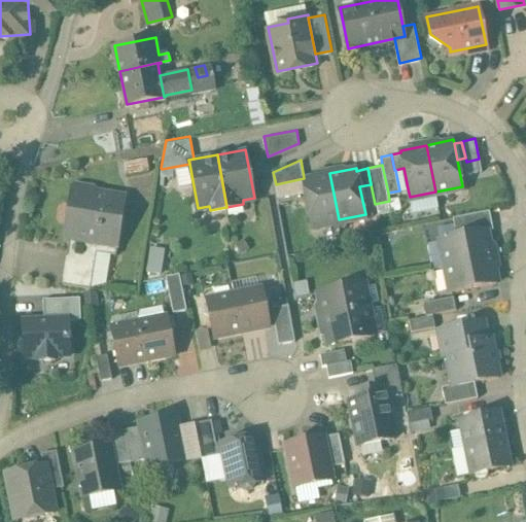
[(404,168),(395,170),(399,190),(408,188),(404,168)]
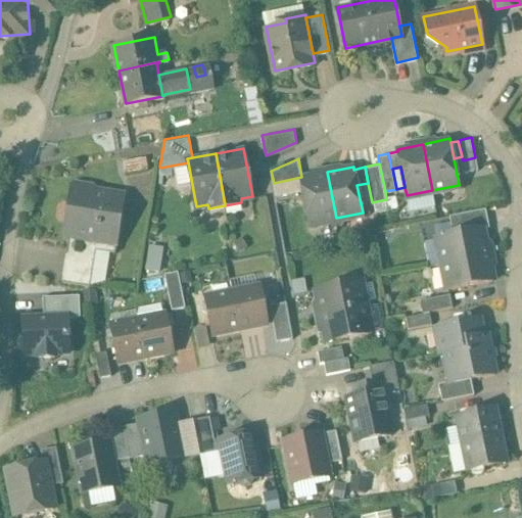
[(301,177),(274,183),(276,194),(303,189),(310,224),(336,218),(327,172),(301,177)]
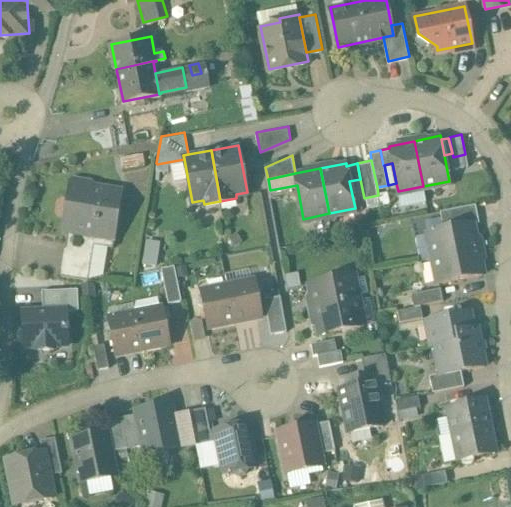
[(123,186),(95,182),(91,178),(75,175),(71,178),(63,226),(66,230),(73,231),(79,228),(85,229),(96,242),(113,245),(123,186)]
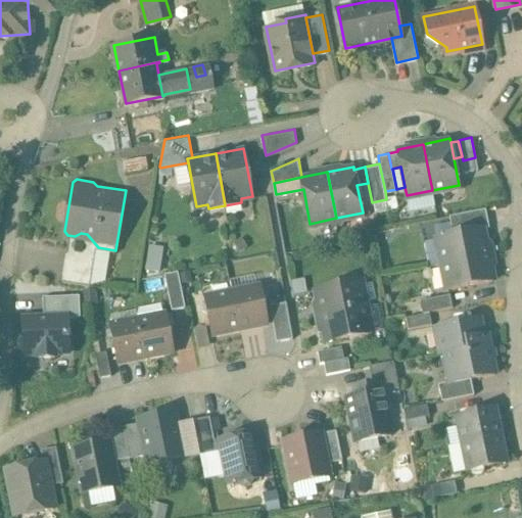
[(486,206),(449,214),(454,231),(483,226),(483,227),(489,225),(486,206)]
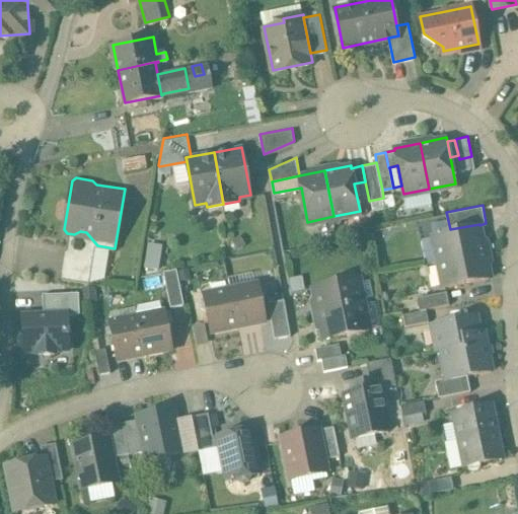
[(450,229),(434,233),(439,259),(485,249),(479,225),(479,224),(450,229)]
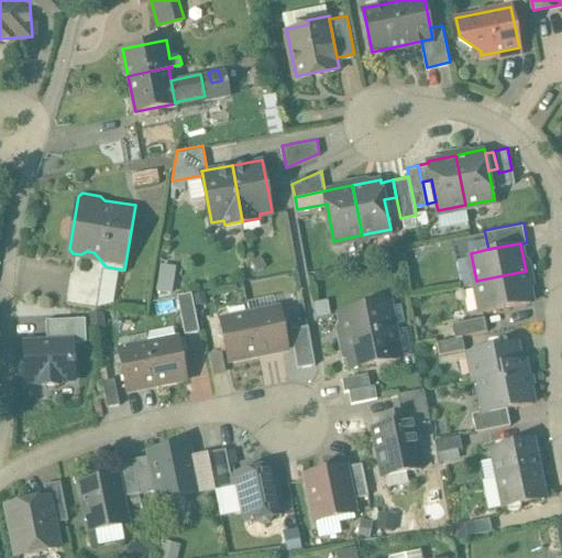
[(526,271),(476,281),(482,309),(531,299),(526,271)]
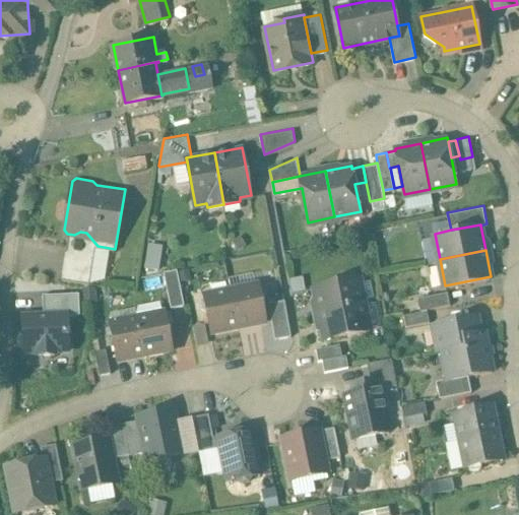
[(93,255),(70,252),(67,254),(64,277),(89,281),(93,255)]
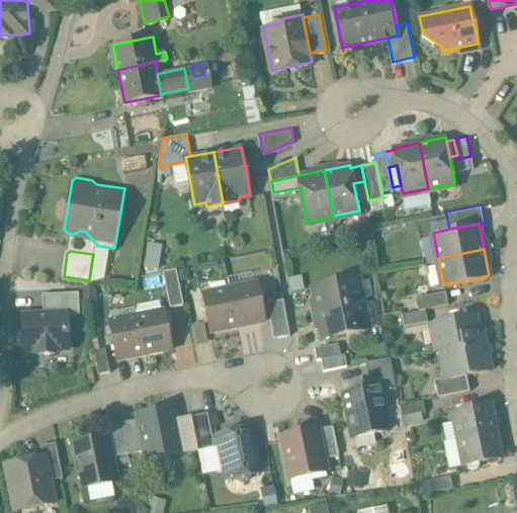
[(176,266),(163,269),(170,305),(184,303),(176,266)]
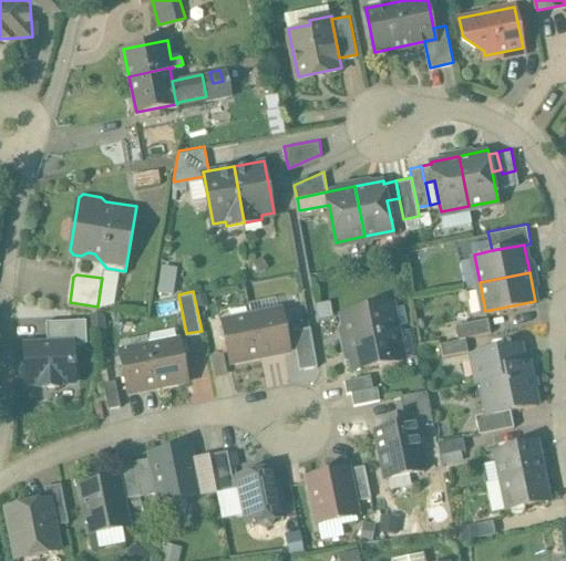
[(392,301),(342,311),(348,340),(398,330),(392,301)]
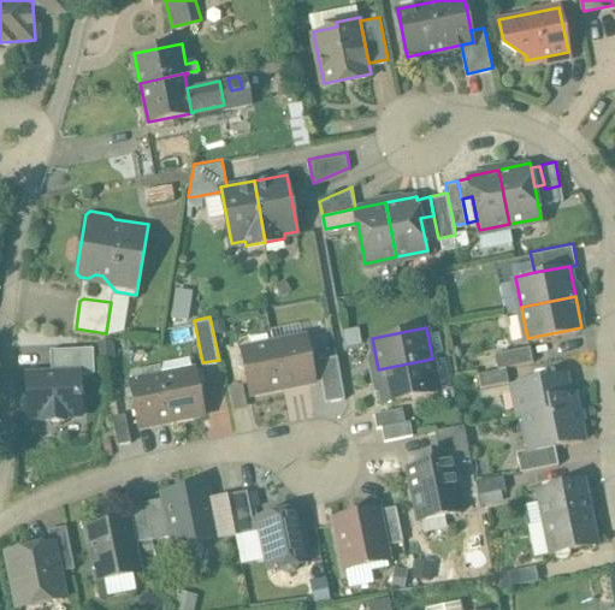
[(306,335),(275,341),(283,385),(314,378),(309,351),(313,350),(314,348),(313,341),(311,338),(307,339),(306,335)]
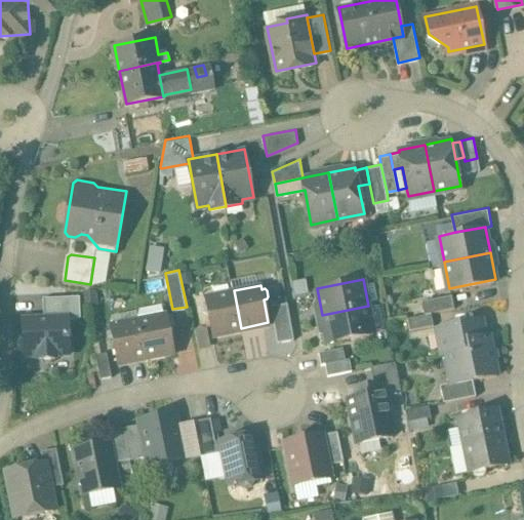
[(234,290),(206,295),(207,301),(204,301),(203,303),(204,310),(206,311),(209,311),(214,333),(241,328),(234,290)]
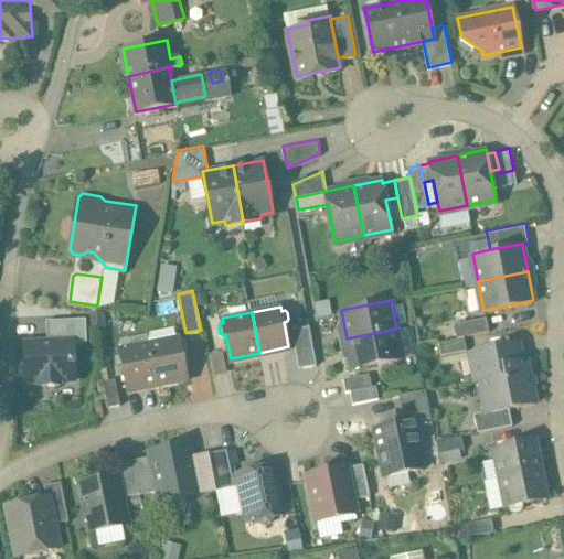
[(487,314),(454,321),(457,335),(465,334),(490,329),(487,314)]
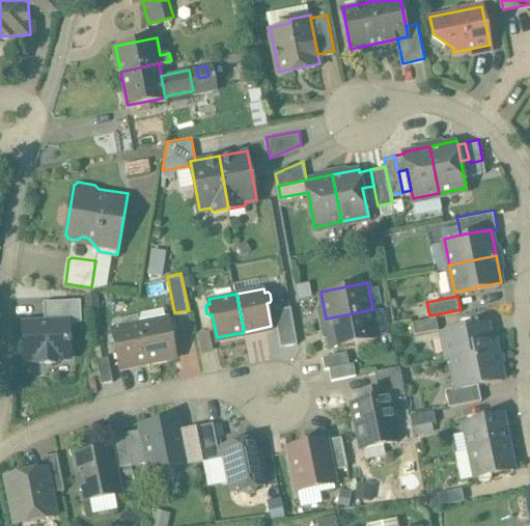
[(290,304),(275,307),(281,344),(298,341),(290,304)]
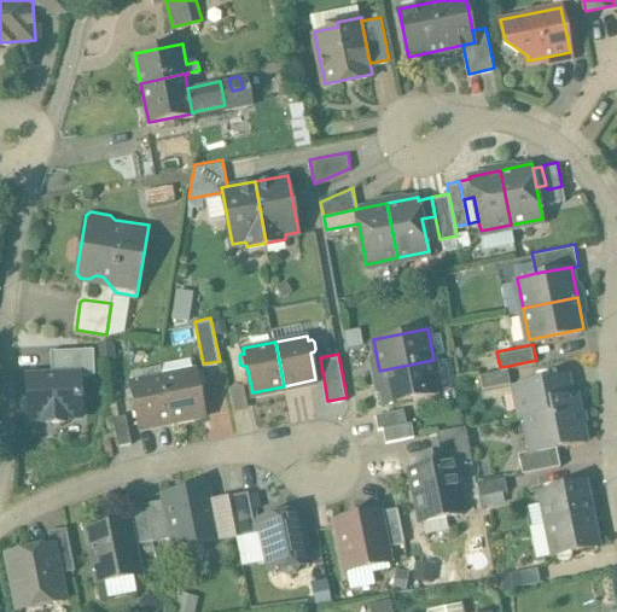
[(191,356),(161,362),(161,363),(163,374),(173,419),(204,413),(199,388),(203,386),(205,383),(204,373),(201,371),(196,372),(196,368),(193,368),(191,356)]
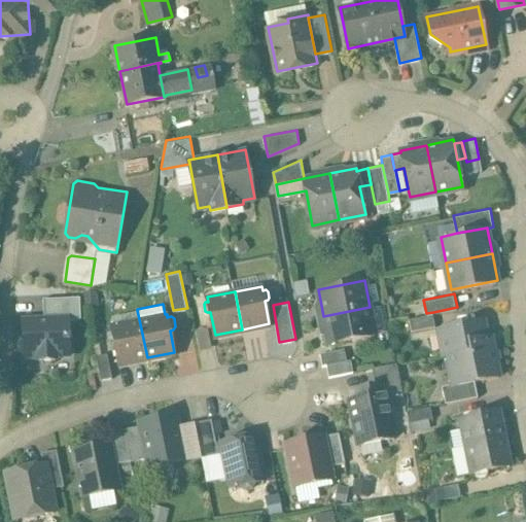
[(370,307),(323,316),(328,342),(375,333),(370,307)]
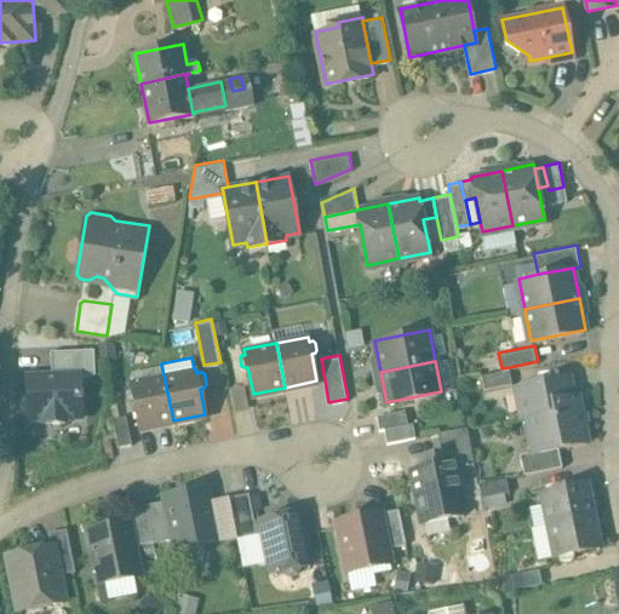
[(161,365),(135,371),(137,382),(132,383),(132,386),(129,386),(126,390),(129,400),(131,402),(136,402),(141,428),(173,420),(164,376),(161,365)]
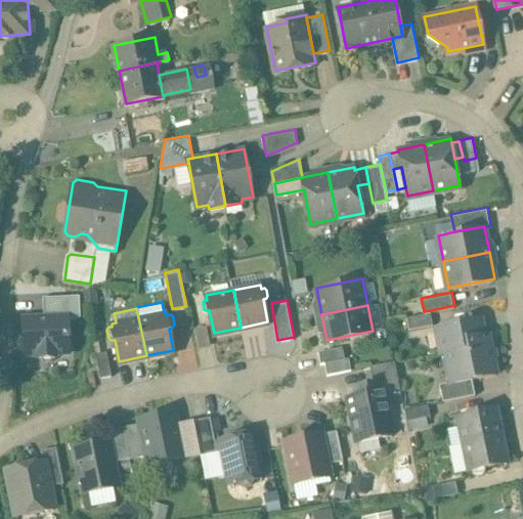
[(77,309),(25,310),(26,350),(78,349),(77,309)]
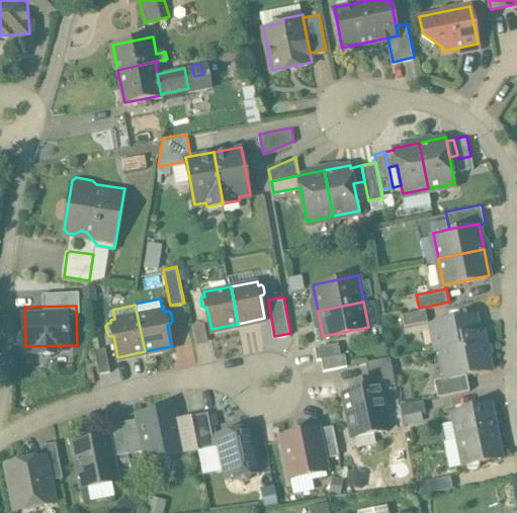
[(419,308),(402,312),(405,323),(428,319),(426,307),(419,308)]
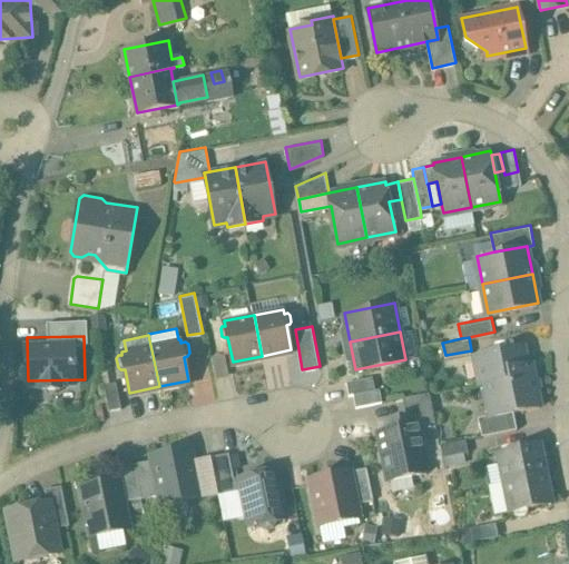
[(523,344),(474,354),(481,383),(486,382),(484,381),(506,376),(516,383),(522,373),(523,373),(528,366),(523,344)]
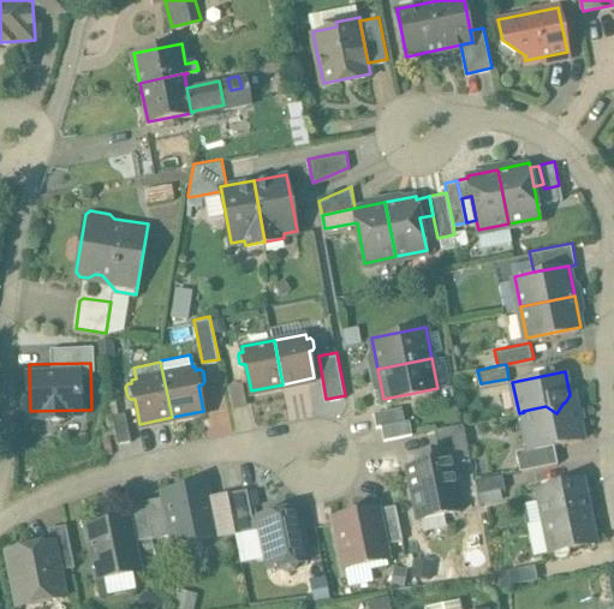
[(243,380),(228,382),(233,406),(248,404),(243,380)]
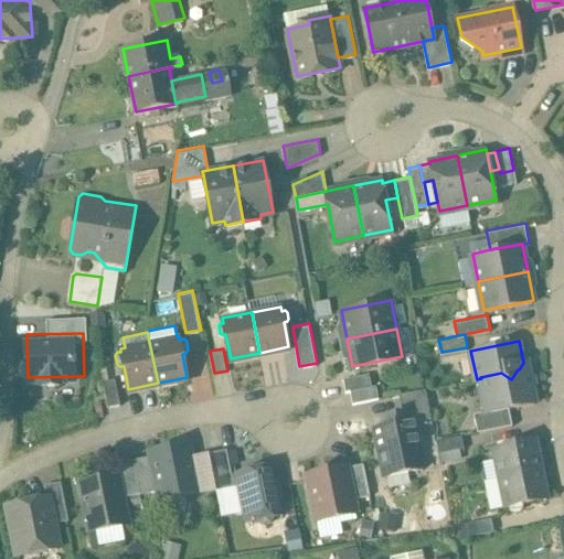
[(518,369),(511,379),(501,373),(480,377),(481,378),(487,409),(488,410),(509,406),(535,400),(530,374),(527,374),(519,369),(518,369)]
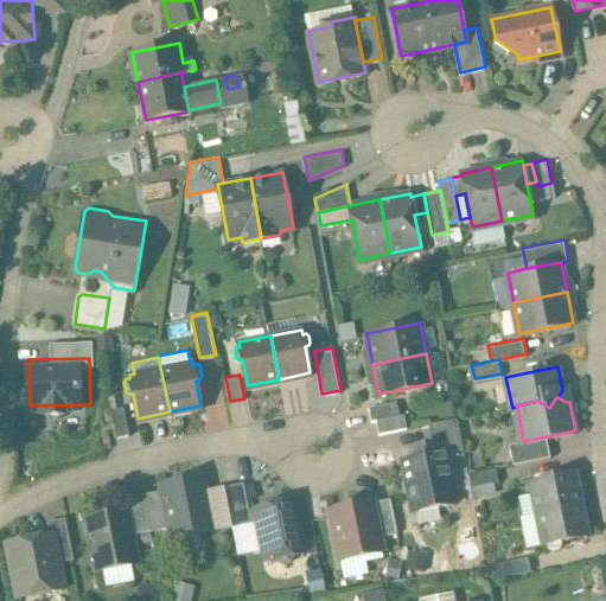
[(205,402),(208,424),(230,423),(229,400),(205,402)]
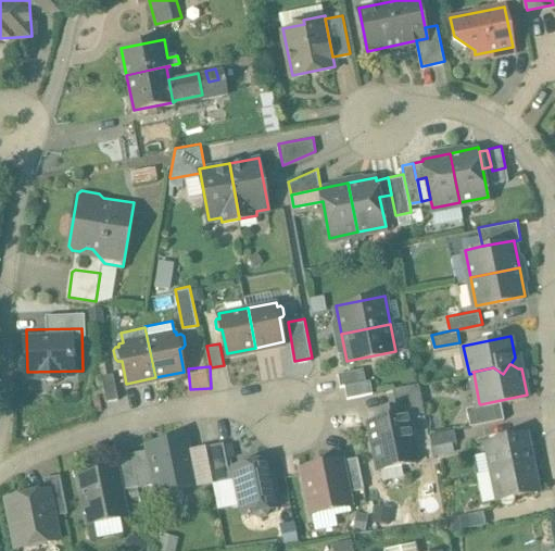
[(364,366),(338,372),(341,384),(344,384),(366,378),(364,366)]
